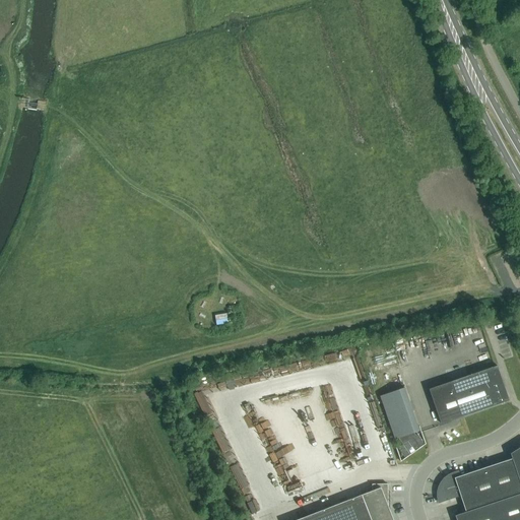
[(509,401),(498,367),(429,390),(441,425),(509,401)]
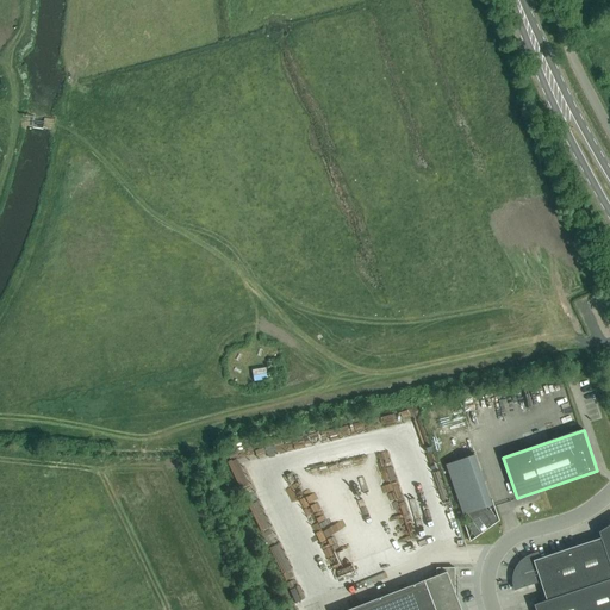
[(498,522),(490,510),(489,511),(486,509),(492,506),(474,456),(447,466),(465,517),(468,516),(473,522),(467,527),(475,537),(498,522)]
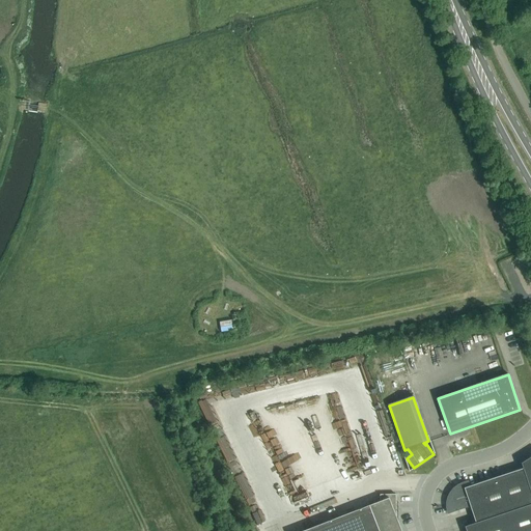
[(476,522),(530,503),(530,457),(522,464),(523,469),(470,487),(468,482),(463,484),(458,486),(454,490),(451,494),(449,498),(447,503),(447,508),(448,513),(471,506),(476,522)]
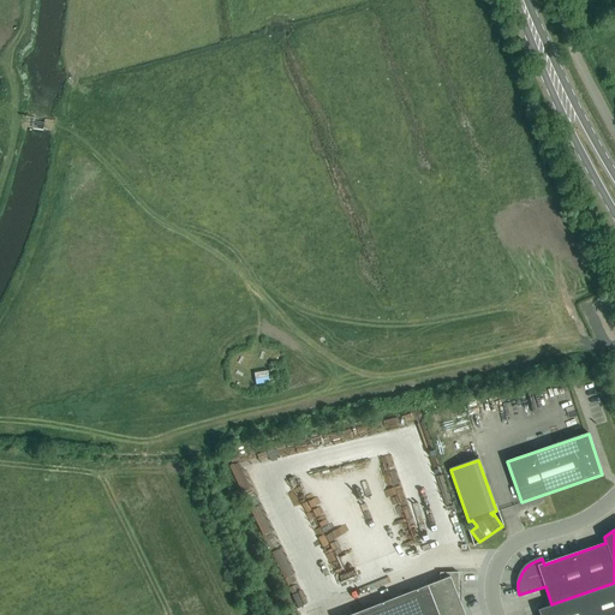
[(353,614),(465,614),(460,599),(459,573),(441,574),(441,581),(353,614)]
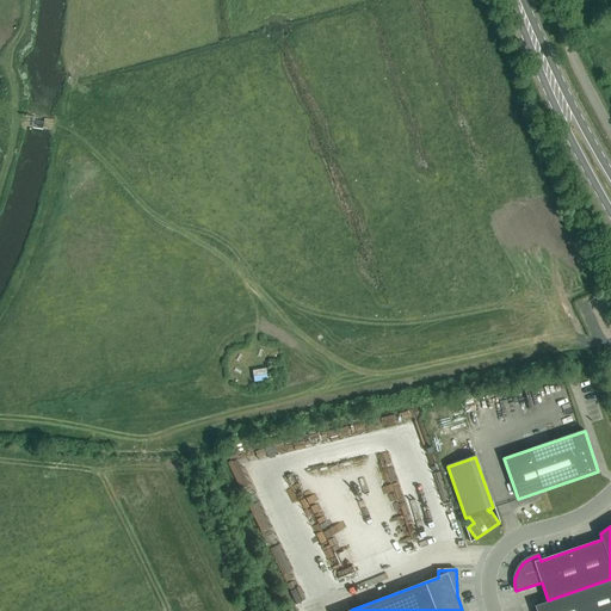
[(610,610),(610,580),(535,605),(536,610),(610,610)]
